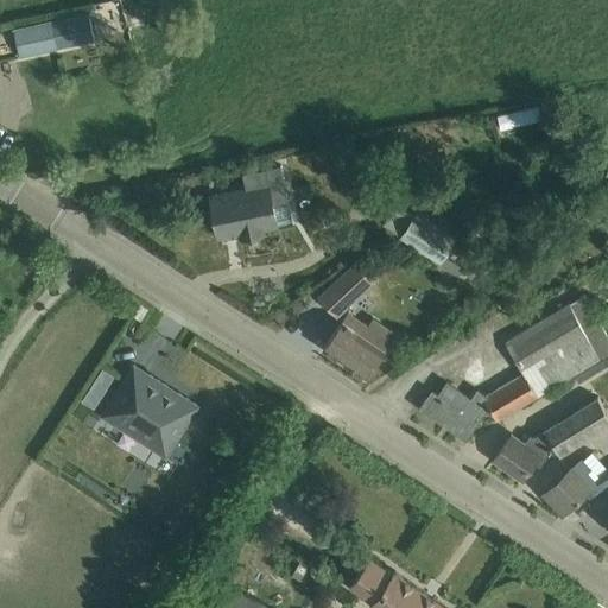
[(106,18),(122,14),(120,1),(103,5),(106,18)]
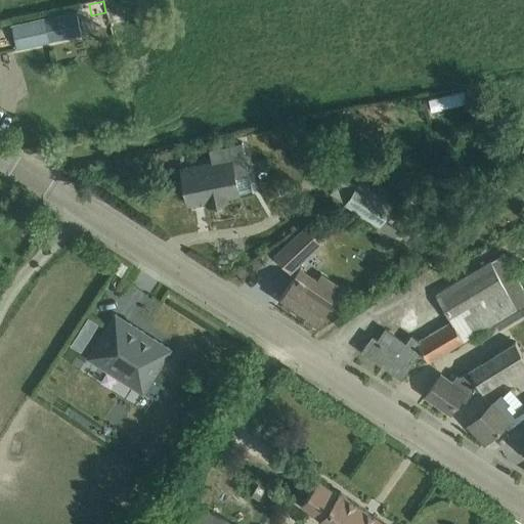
[(77,10),(12,25),(17,48),(82,35),(77,10)]
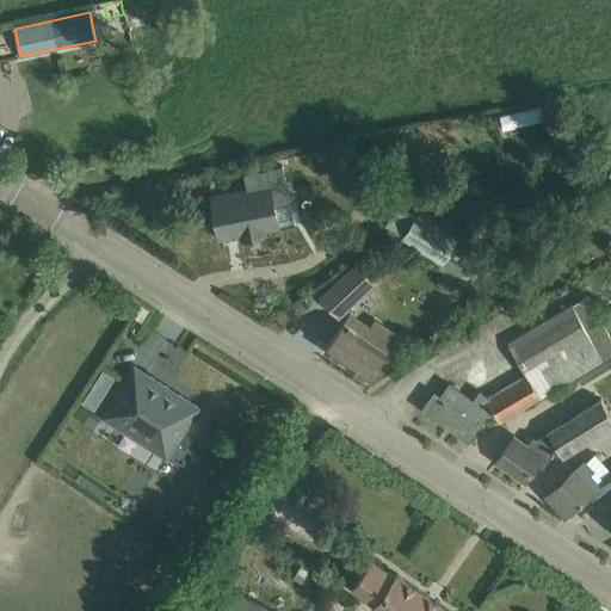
[(508,128),(550,117),(545,100),(504,111),(508,128)]
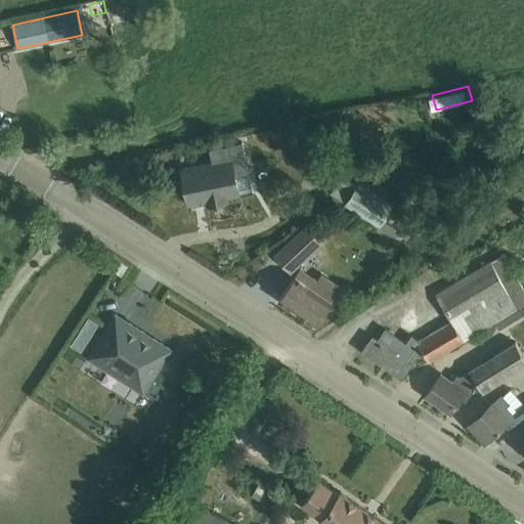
[(212,164),(182,170),(188,204),(207,201),(208,205),(227,201),(227,197),(239,193),(252,191),(250,177),(243,142),(229,144),(209,148),(212,164)]
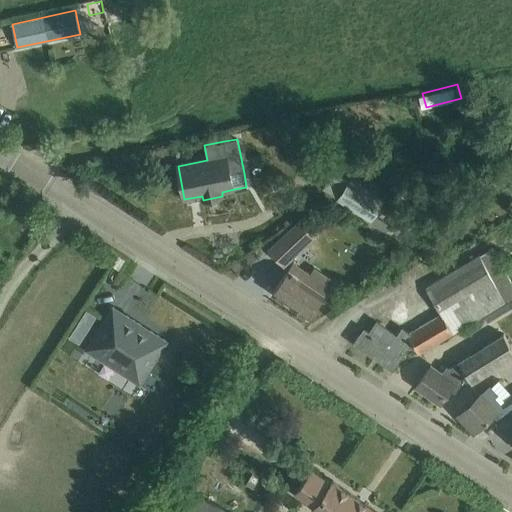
[(384,202),(351,180),(336,171),(324,189),(339,199),(338,201),(371,222),(368,227),(384,237),(391,226),(375,216),(384,202)]
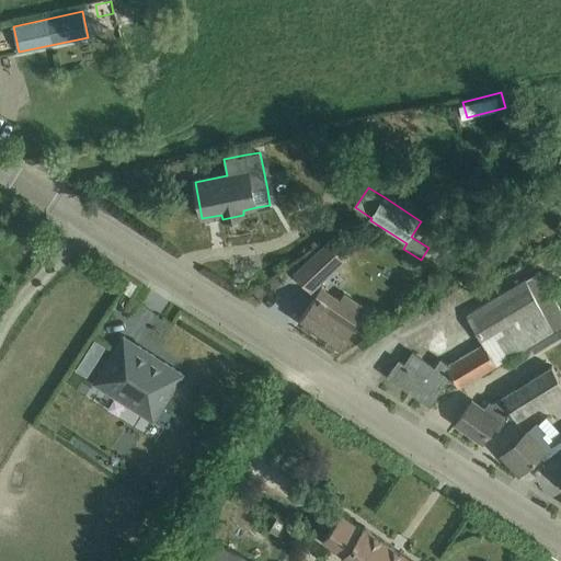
[(321,250),(294,274),(311,293),(338,267),(345,261),(329,242),(321,250)]
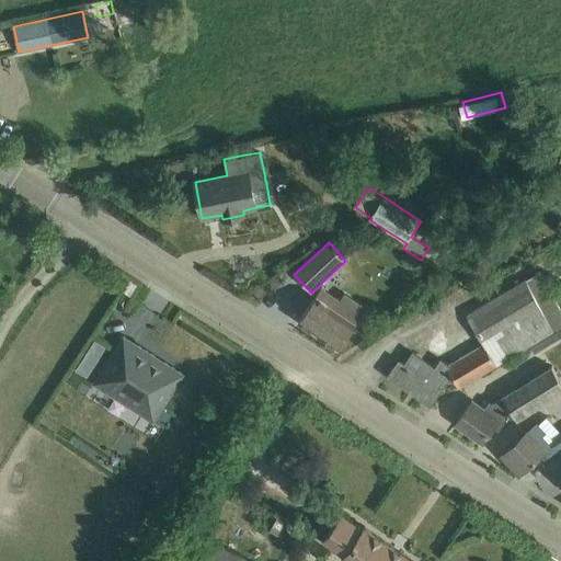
[(453,377),(459,389),(529,346),(558,330),(560,328),(560,311),(540,274),(467,317),(484,345),(449,366),(442,362),(436,369),(414,354),(405,366),(399,362),(389,376),(432,405),(453,377)]
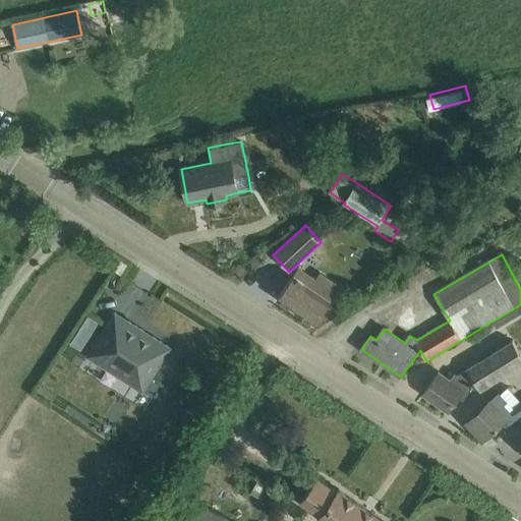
[(407,254),(397,254),(397,270),(407,270),(407,254)]
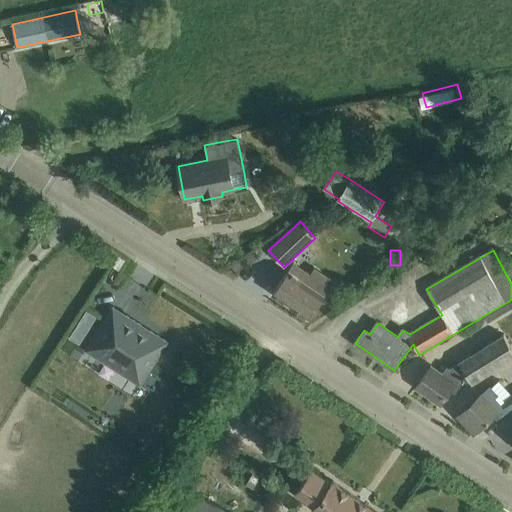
[(119,255),(112,265),(120,270),(127,260),(119,255)]
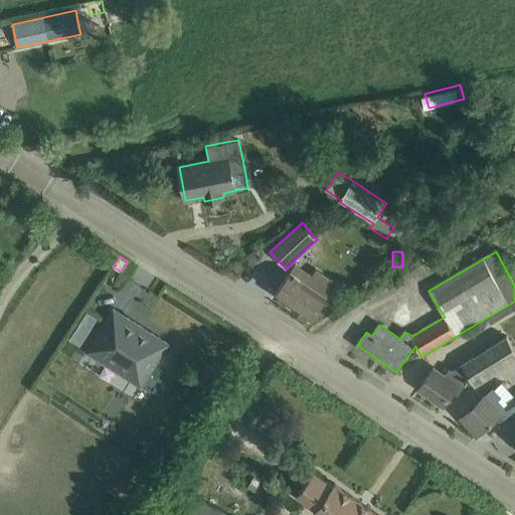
[(311,275),(295,264),(274,295),(290,305),(310,319),(331,289),(311,275)]
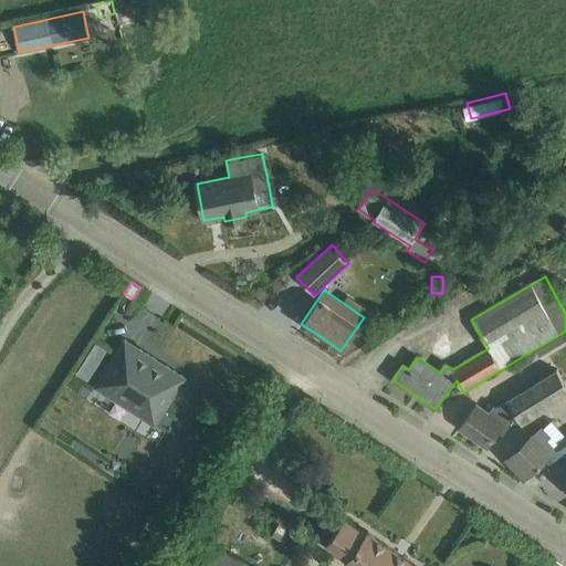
[(565,338),(563,333),(534,349),(540,357),(565,341),(565,338)]
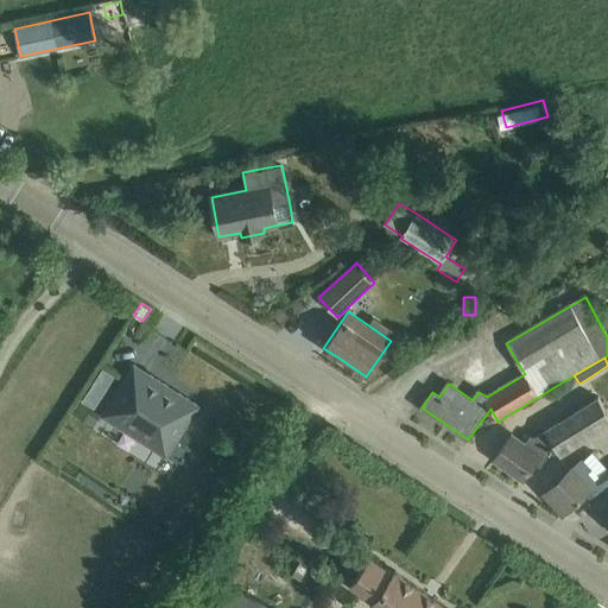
[(165,454),(197,405),(134,365),(102,415),(165,454)]
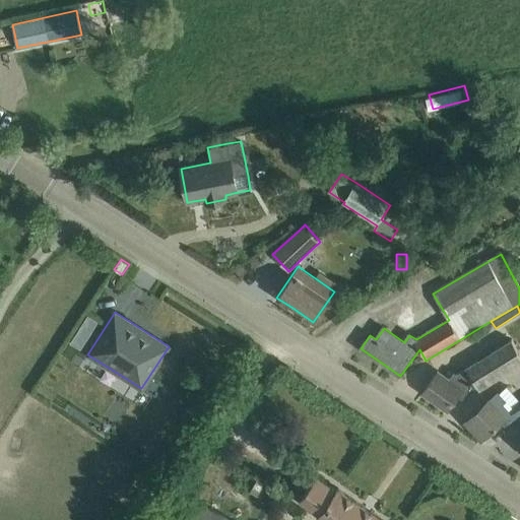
[(78,329),(70,343),(79,349),(88,335),(78,329)]
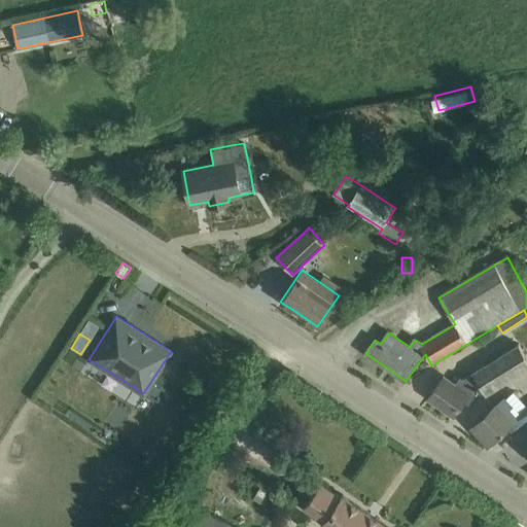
[(495,388),(526,369),(526,358),(519,345),(463,379),(460,377),(455,384),(444,377),(428,398),(453,417),(464,401),(468,405),(478,392),(480,396),(494,387),(495,388)]
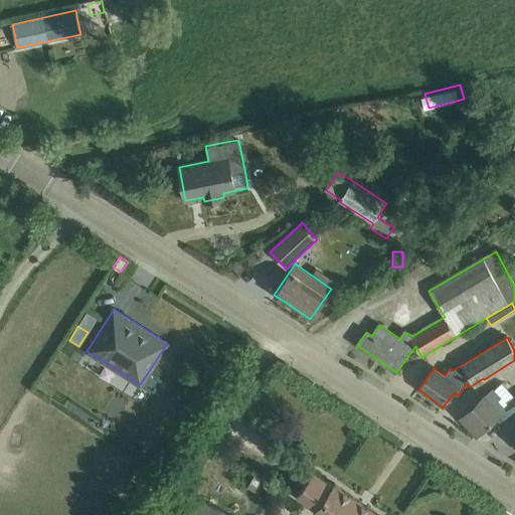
[(501,382),(494,389),(493,388),(461,417),(476,436),(497,416),(499,419),(514,409),(514,396),(514,397),(501,382)]
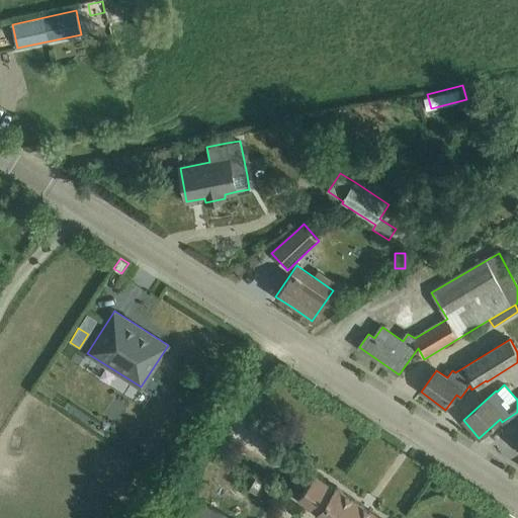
[(324,517),(381,517),(336,486),(335,489),(315,475),(298,499),(318,512),(318,513),(324,517)]
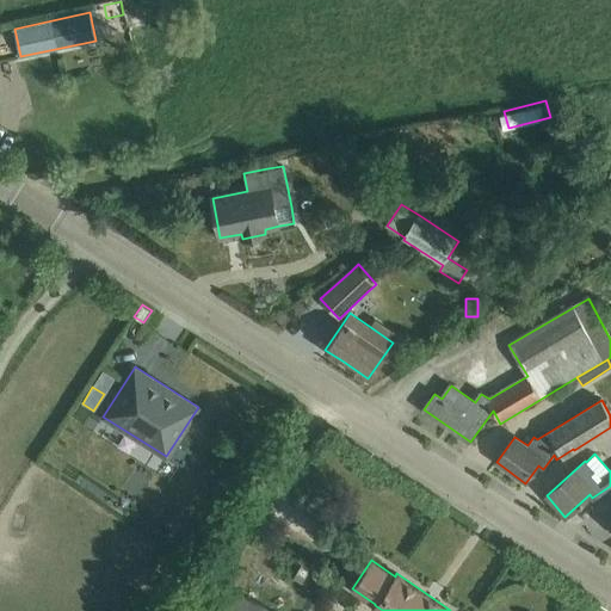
[(304,561),(294,579),(302,584),(313,566),(304,561)]
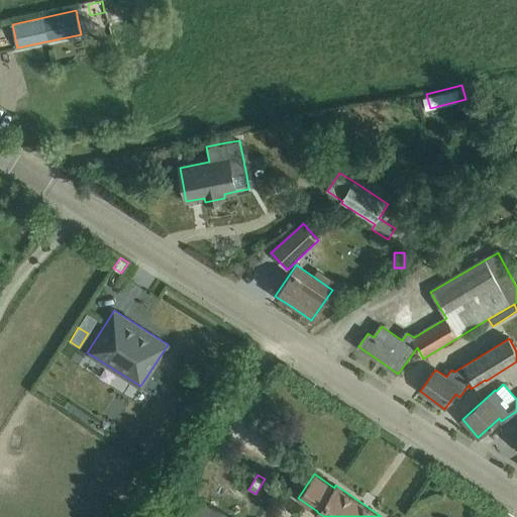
[(269,482),(261,496),(270,501),(277,487),(269,482)]
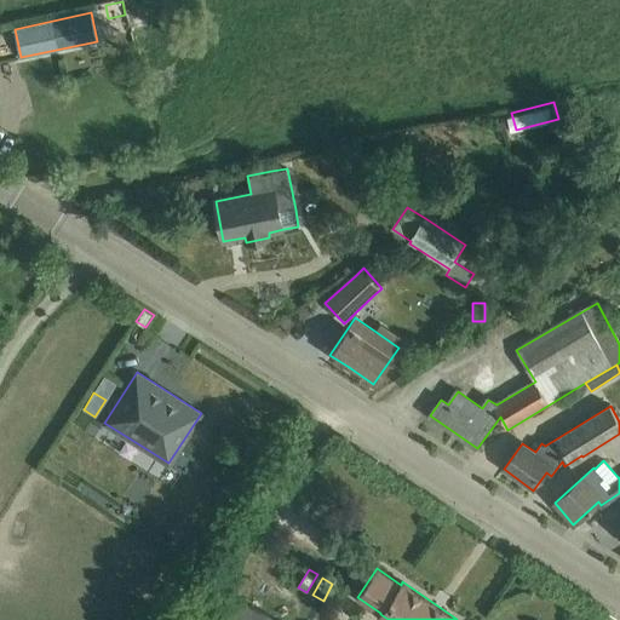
[(277,619),(220,586),(200,619),(277,619)]
